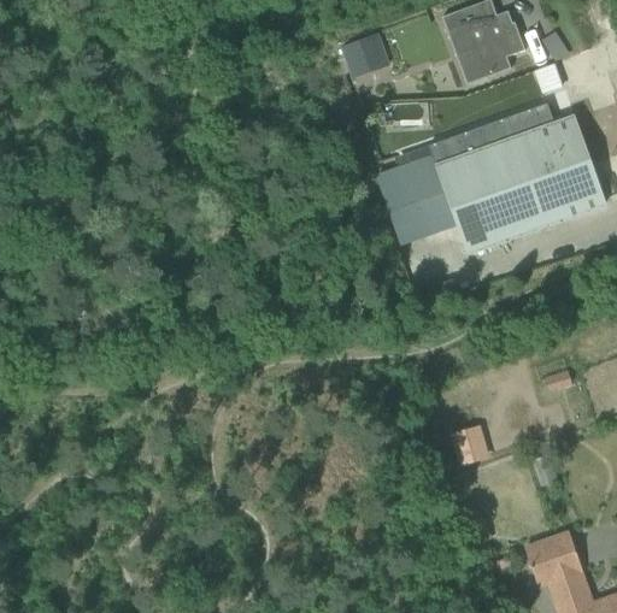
[(485,0),(442,16),(456,53),(474,47),(485,76),(511,66),(506,56),(524,48),(516,28),(515,28),(507,10),(497,15),(492,0),(485,0)]
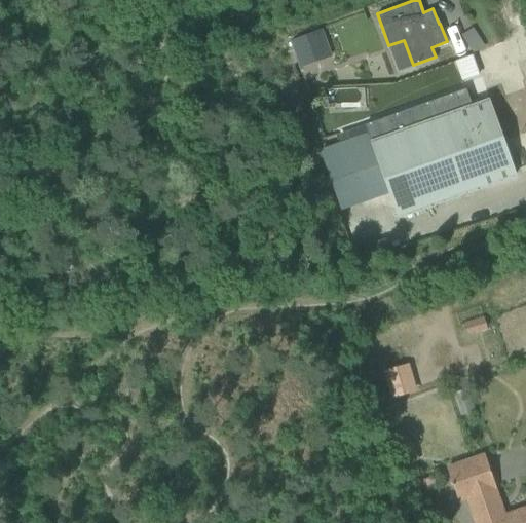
[(453,58),(463,85),(481,80),(471,51),(453,58)]
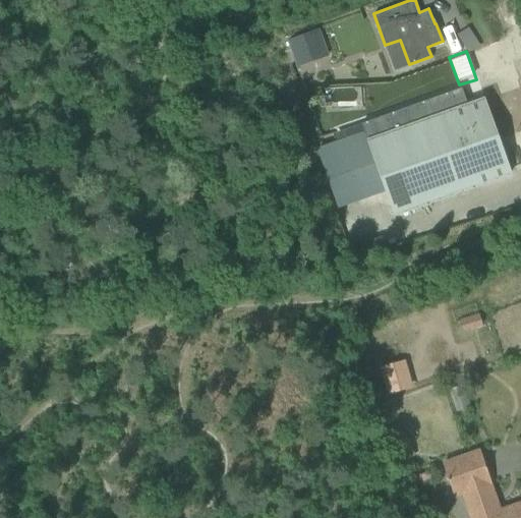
[(462,85),(361,122),(364,129),(368,140),(375,160),(386,190),(394,212),(511,170),(504,149),(500,150),(496,138),(500,137),(485,99),(469,105),(462,85)]
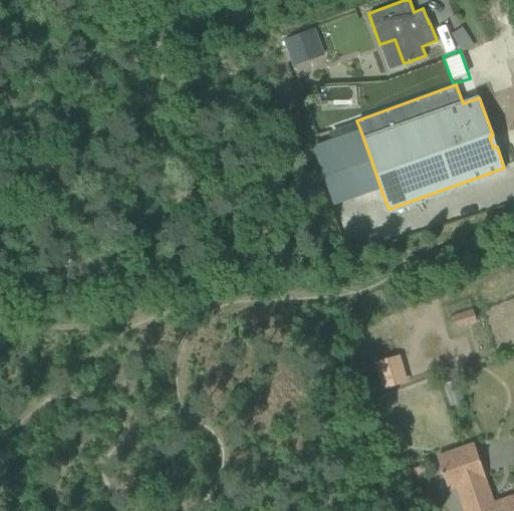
[(337,136),(312,145),(323,175),(333,204),(380,188),(370,158),(363,139),(359,128),(337,136)]
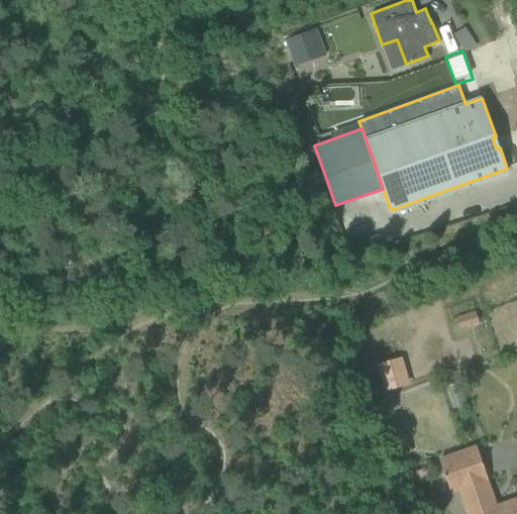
[(402,355),(377,363),(384,390),(410,383),(402,355)]
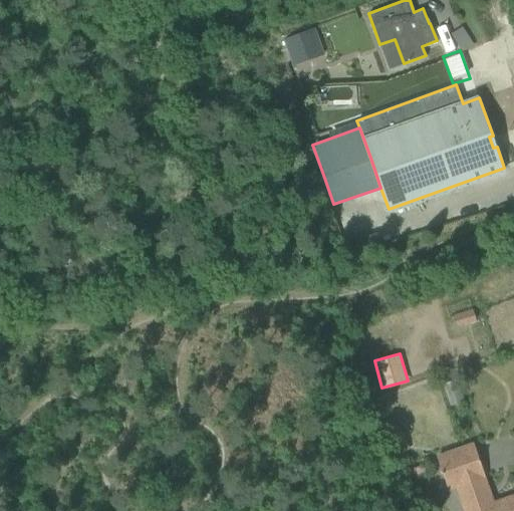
[(405,432),(396,435),(400,450),(409,448),(405,432)]
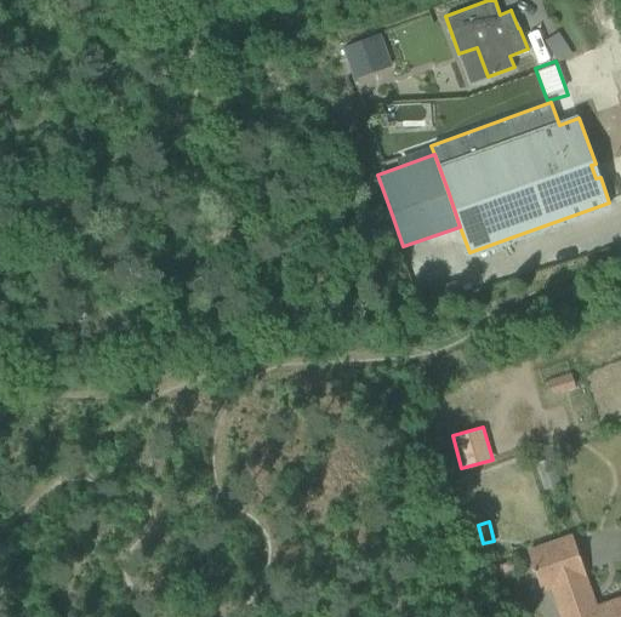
[(551,588),(560,616),(620,616),(620,596),(596,606),(584,573),(586,572),(573,535),(527,550),(541,592),(551,588)]
